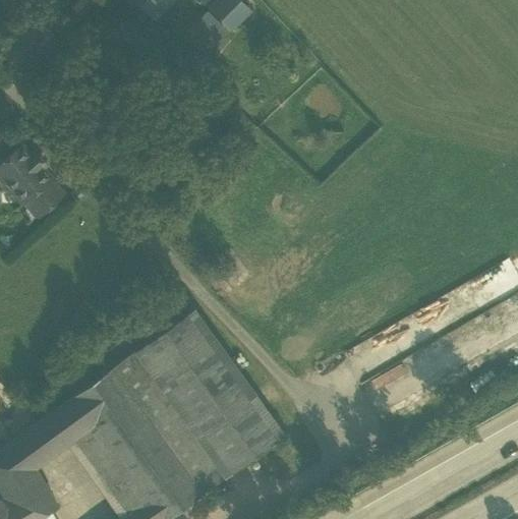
[(137,0),(157,18),(174,0),(137,0)]
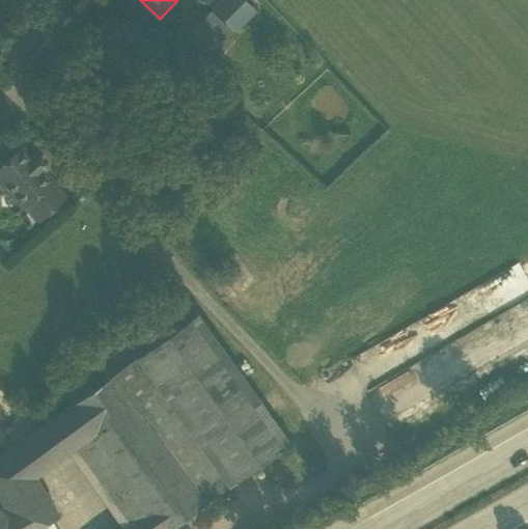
[(225,0),(216,10),(217,10),(241,34),(242,35),(260,16),(244,0),(225,0)]
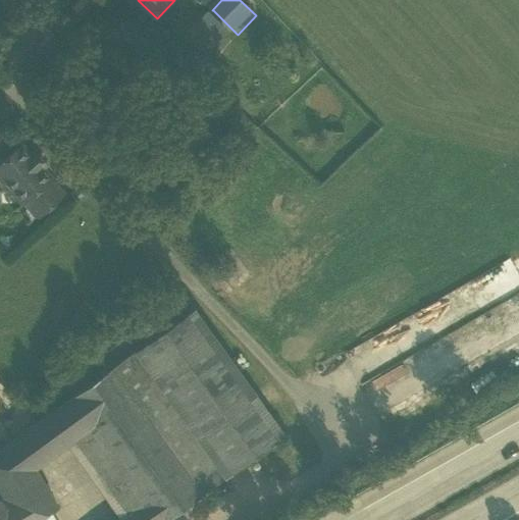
[(213,10),(190,36),(204,50),(214,59),(237,34),(213,10)]
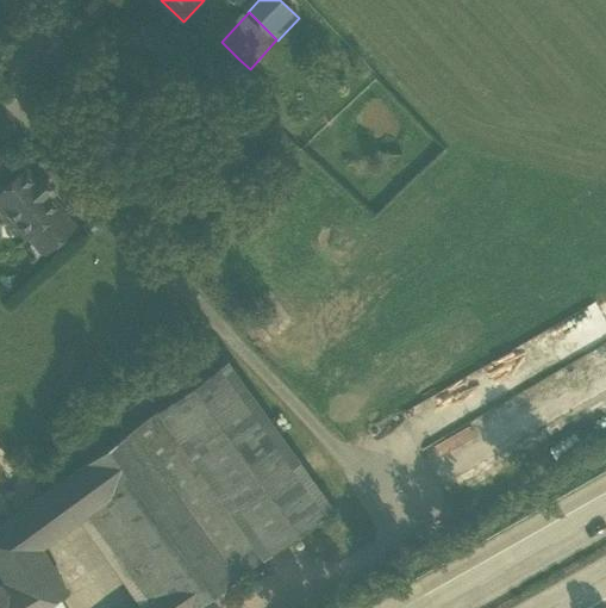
[(208,56),(225,72),(238,59),(222,42),(220,42),(208,56)]
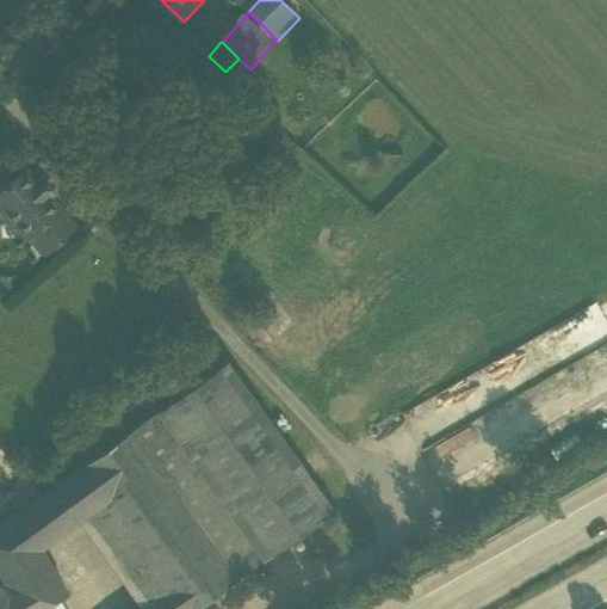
[(225,72),(243,88),(255,75),(256,74),(251,69),(239,59),(225,72)]
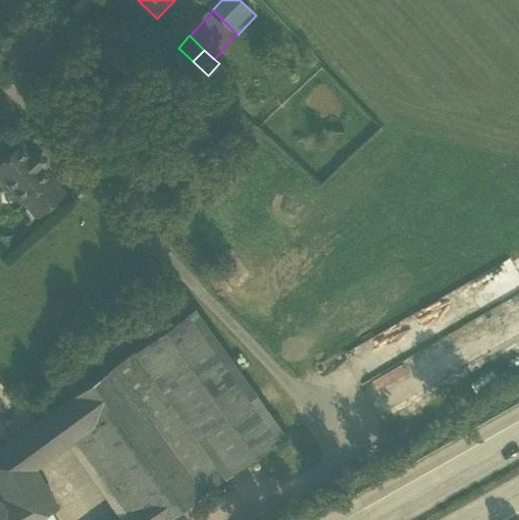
[(51,182),(52,180),(43,170),(32,159),(22,148),(0,168),(0,176),(6,184),(6,188),(11,193),(15,194),(26,205),(27,204),(51,182)]
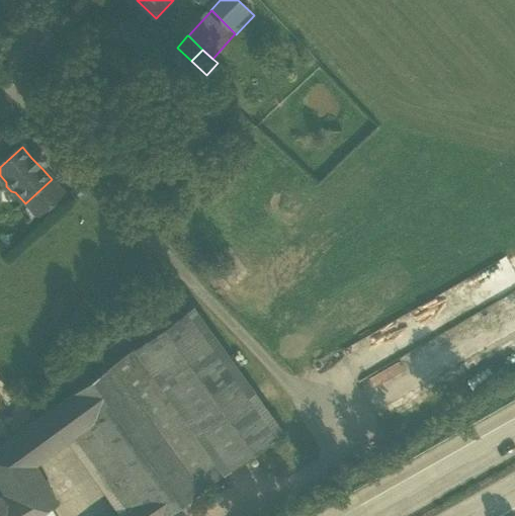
[(36,154),(31,158),(43,169),(47,165),(36,154)]
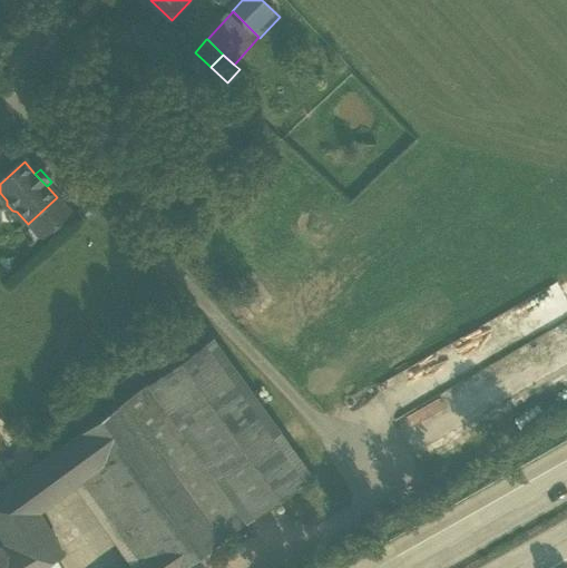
[(71,214),(56,198),(29,223),(44,240),(71,214)]
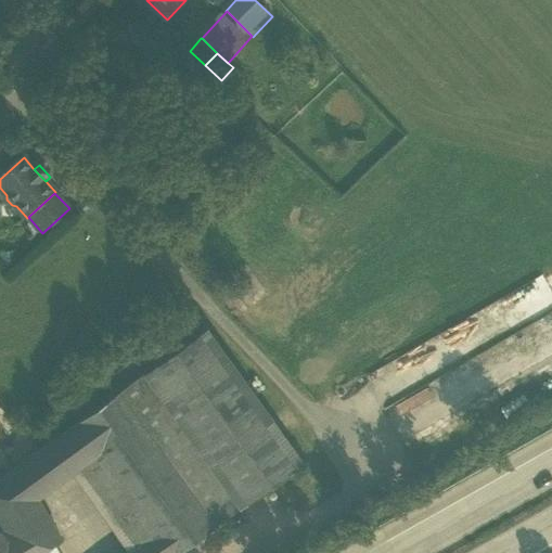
[(551,281),(367,369),(385,408),(462,372),(478,407),(512,391),(513,396),(543,382),(539,372),(551,367),(551,281)]
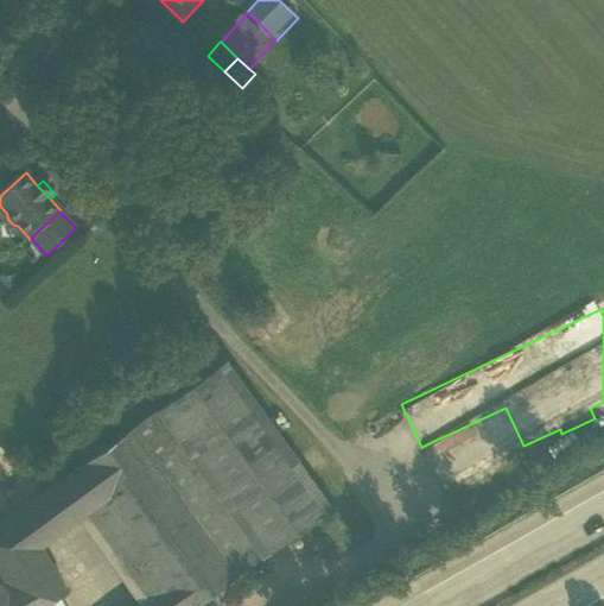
[(332,510),(228,364),(158,412),(265,560),(332,510)]
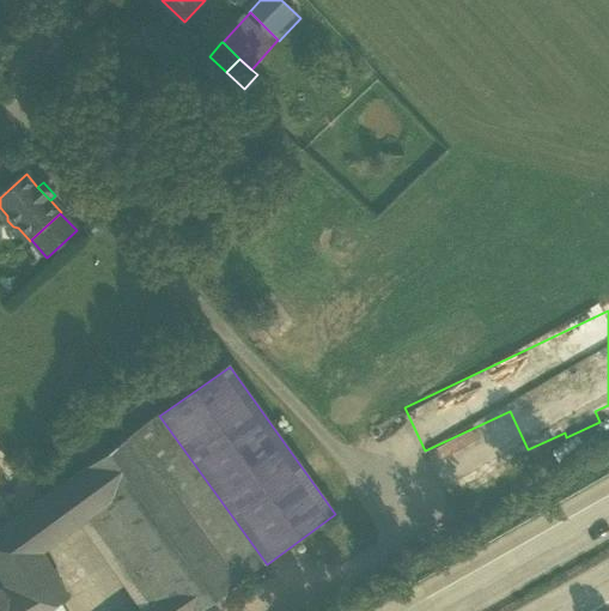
[(200,610),(267,564),(159,416),(90,467),(113,502),(176,591),(190,610),(200,610)]
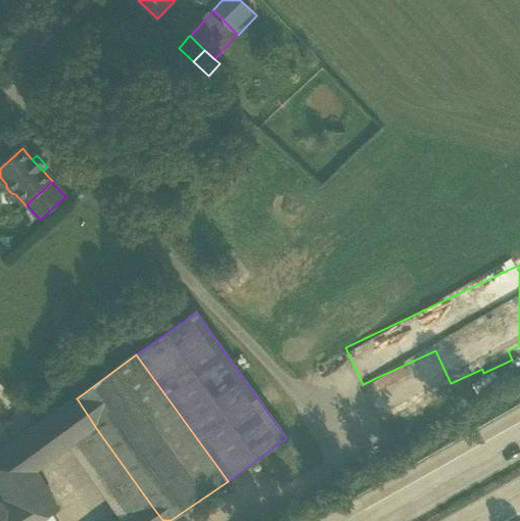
[(0,455),(0,502),(2,501),(14,520),(18,520),(53,499),(38,471),(76,443),(96,428),(77,398),(0,455)]
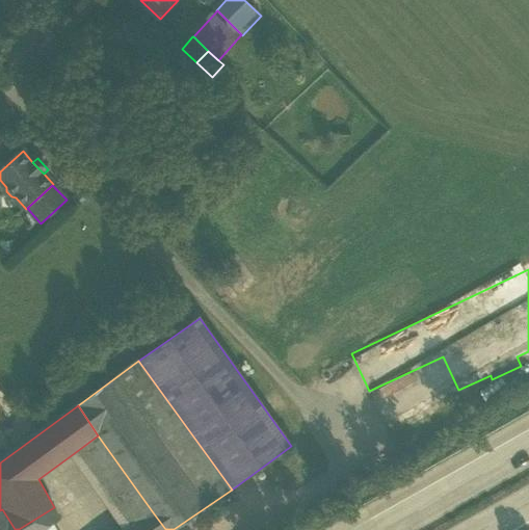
[(153,512),(98,435),(77,451),(133,526),(153,512)]
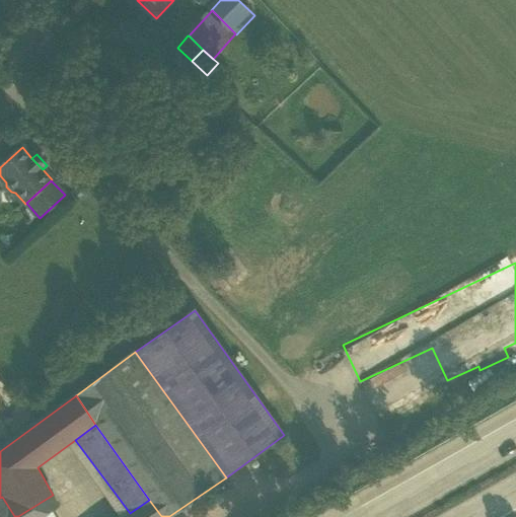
[(53,495),(18,516),(14,516),(2,497),(0,498),(0,516),(42,516),(60,506),(53,495)]
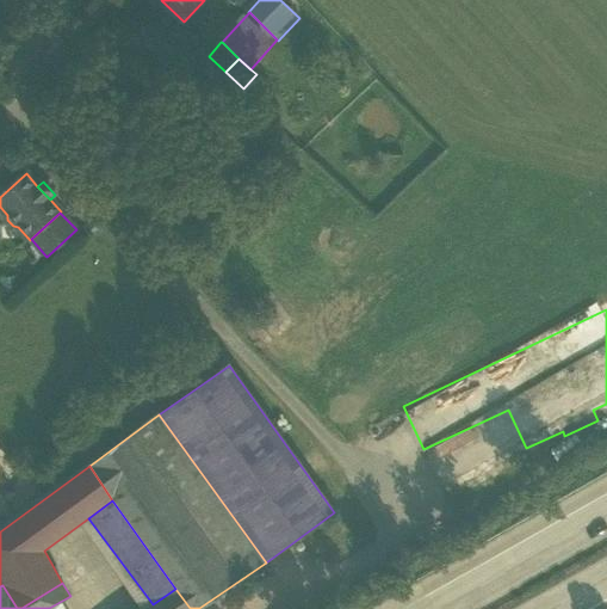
[(153,604),(147,608),(190,608),(175,589),(153,604)]
